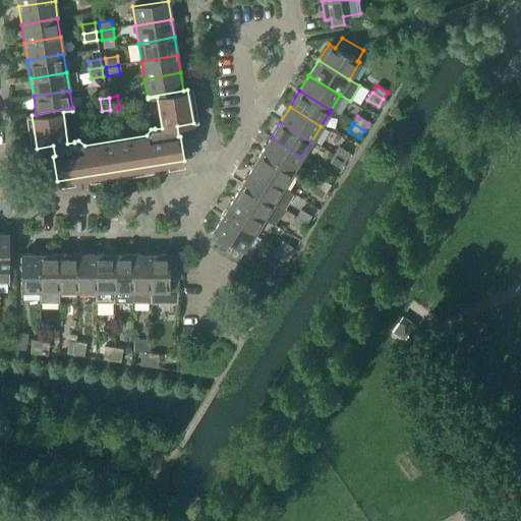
[(271,137),(261,154),(292,173),(301,157),(271,137)]
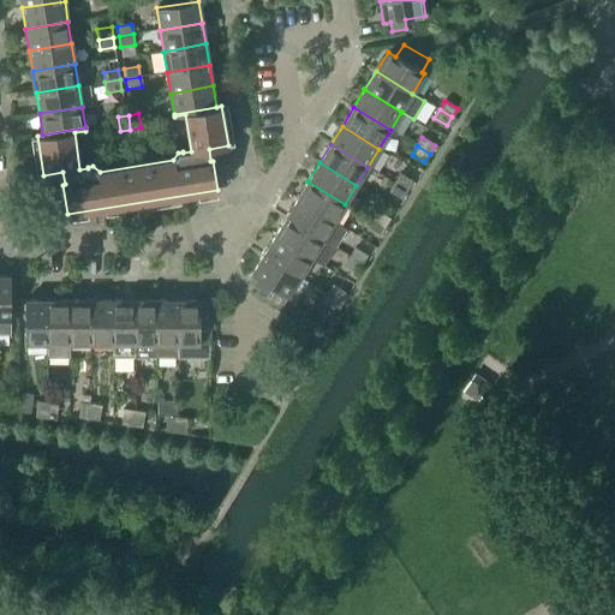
[(400,174),(394,183),(407,191),(412,181),(400,174)]
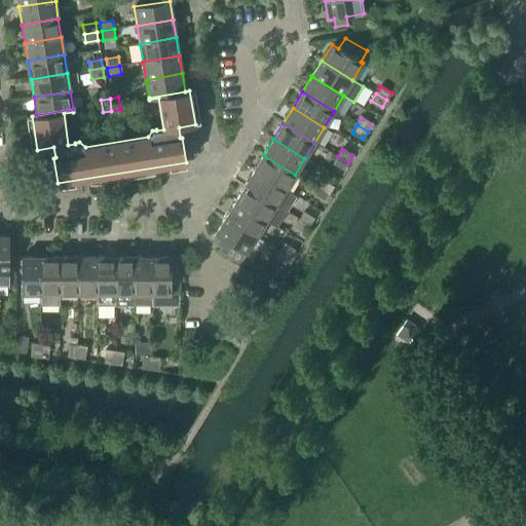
[(263,155),(254,171),(286,190),(295,175),(263,155)]
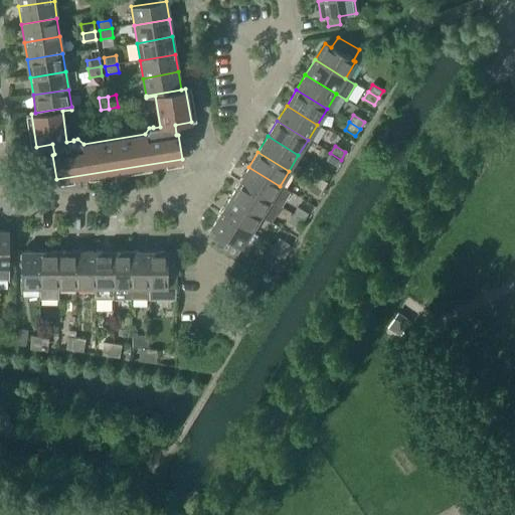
[(341,160),(330,153),(326,160),(336,167),(341,160)]
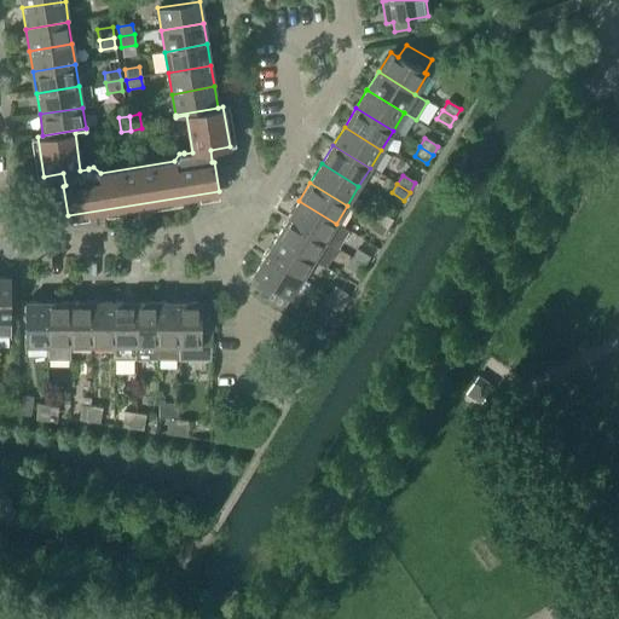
[(299,201),(288,220),(336,250),(348,231),(336,224),(299,201)]
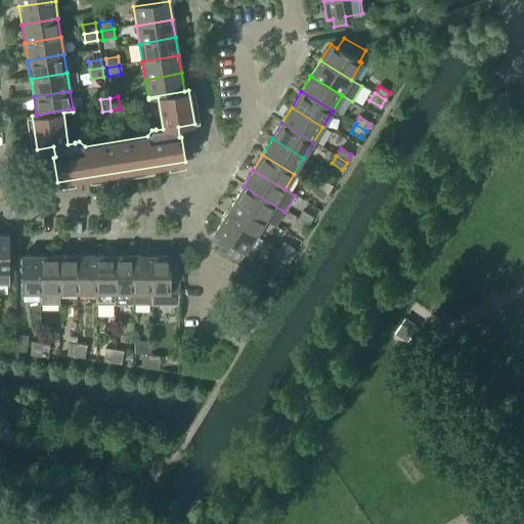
[(321,180),(317,187),(328,193),(333,186),(321,180)]
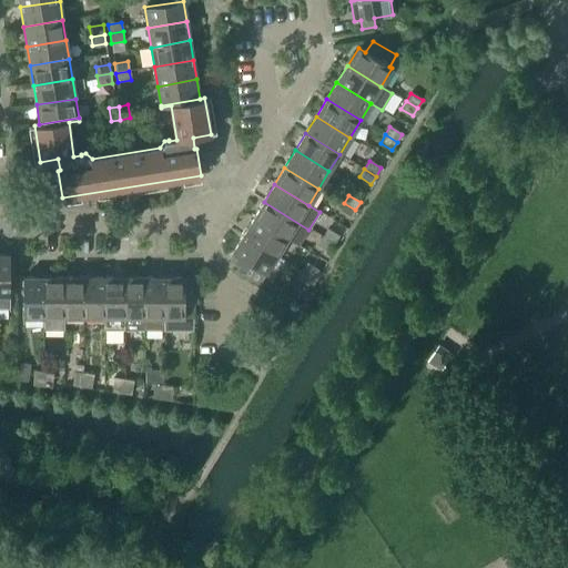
[(253,220),(287,240),(298,246),(308,230),(264,202),(253,220)]
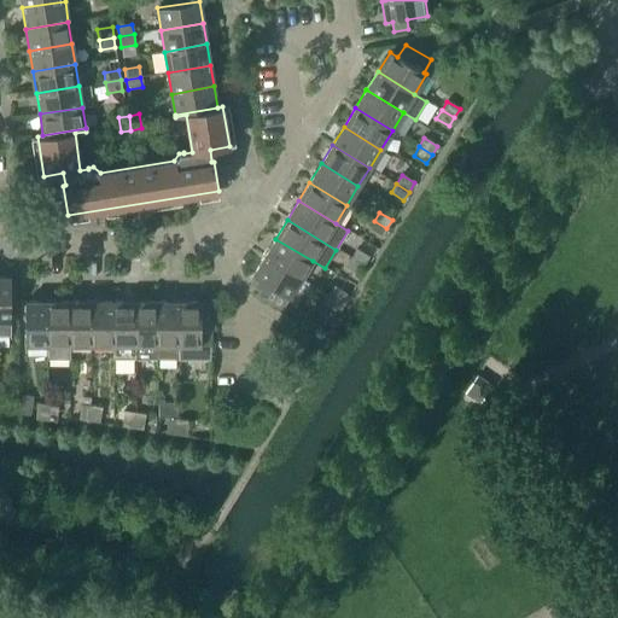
[(386,228),(374,221),(368,229),(382,238),(386,228)]
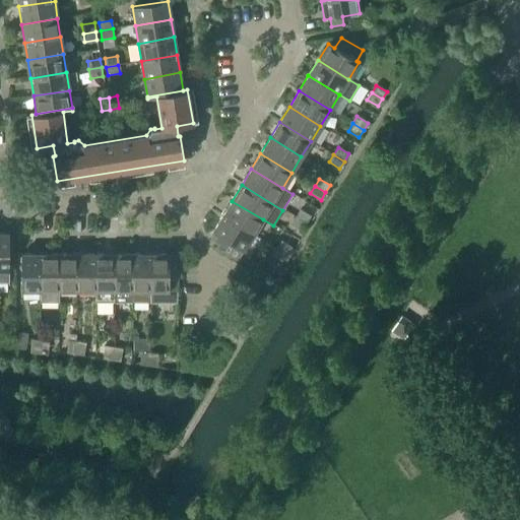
[(232,201),(222,215),(254,235),(263,219),(232,201)]
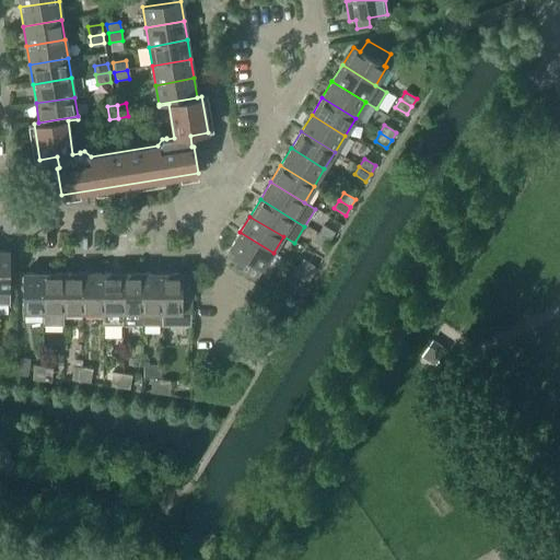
[(323,226),(318,234),(329,241),(335,233),(323,226)]
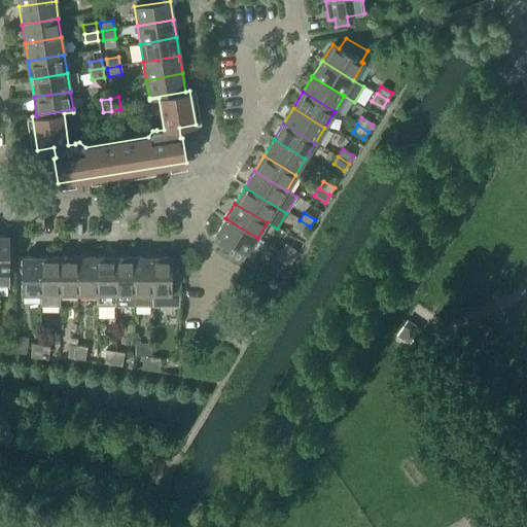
[(257,238),(225,218),(215,235),(217,236),(213,243),(220,247),(218,251),(229,258),(240,266),(257,238)]
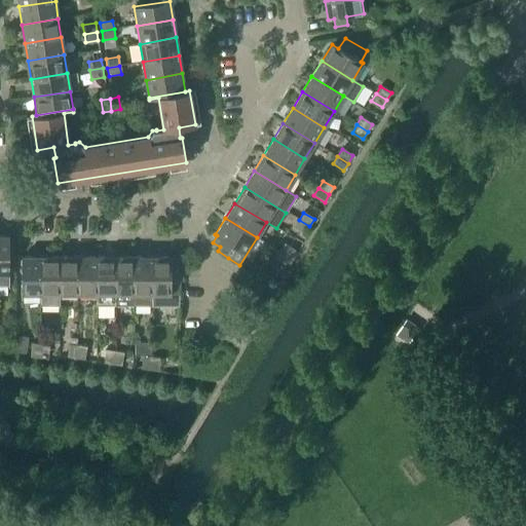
[(309,226),(299,220),(294,227),(305,233),(309,226)]
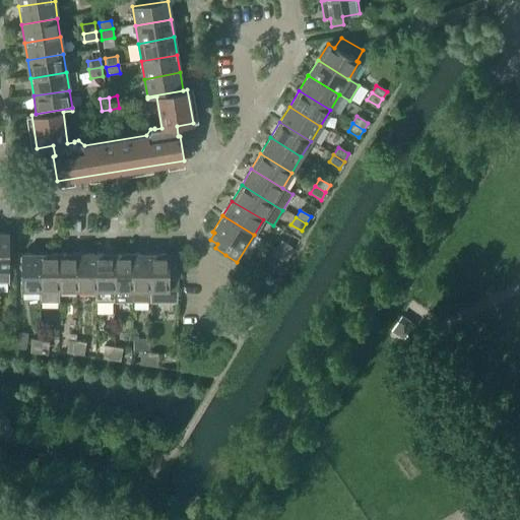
[(9,234),(0,234),(0,281),(9,282),(9,234)]
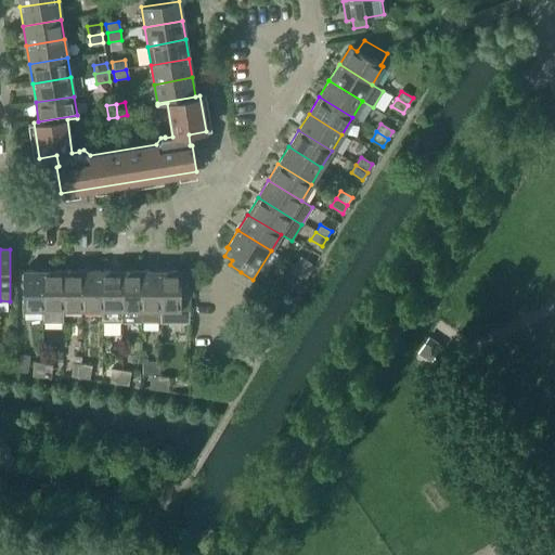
[(300,257),(295,265),(307,272),(311,265),(300,257)]
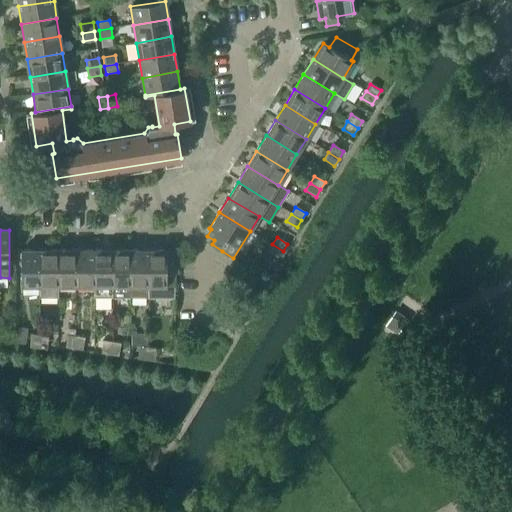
[(286,252),(283,251),(272,244),(268,252),(281,260),(286,252)]
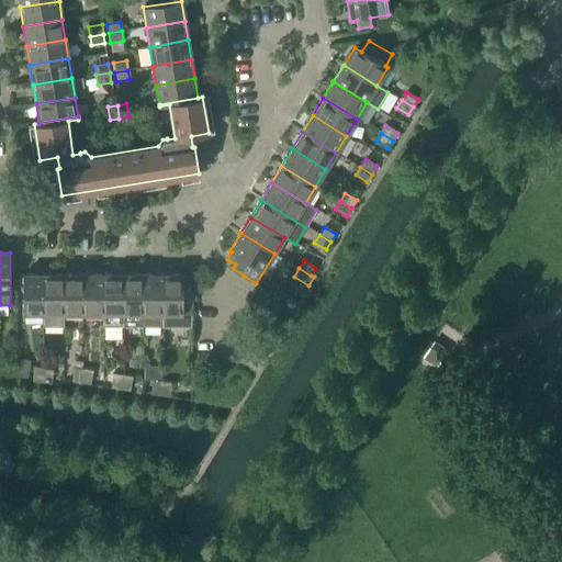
[(23,314),(44,314),(43,274),(23,274),(23,314)]
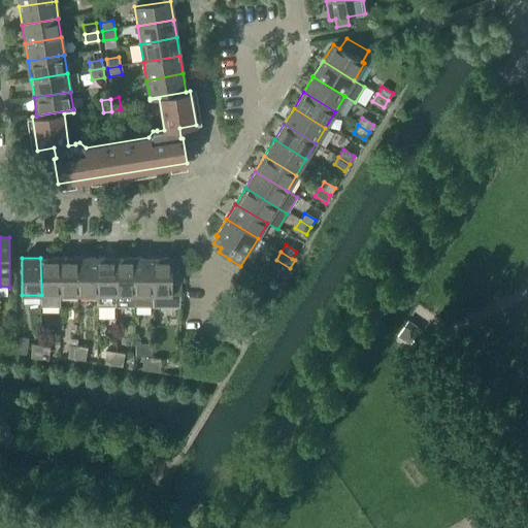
[(60,307),(60,295),(60,258),(40,258),(41,295),(40,307),(60,307)]
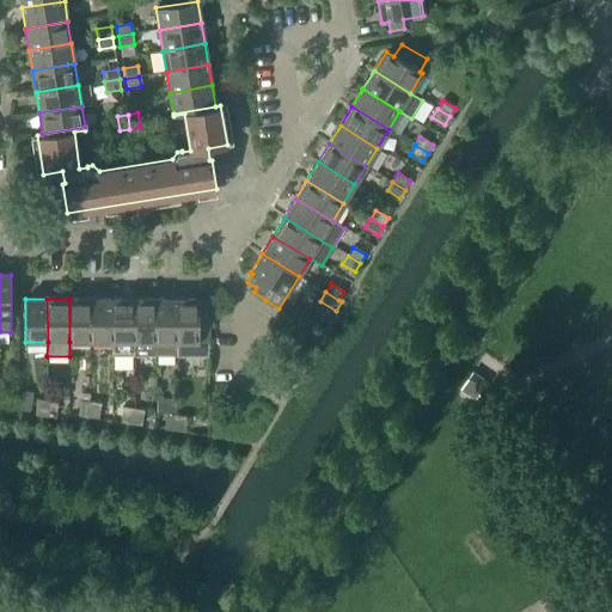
[(69,342),(91,342),(91,299),(69,299),(69,342)]
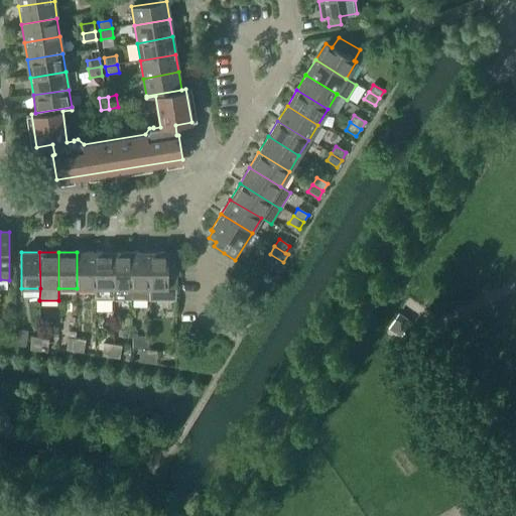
[(77,288),(95,288),(95,252),(77,252),(77,288)]
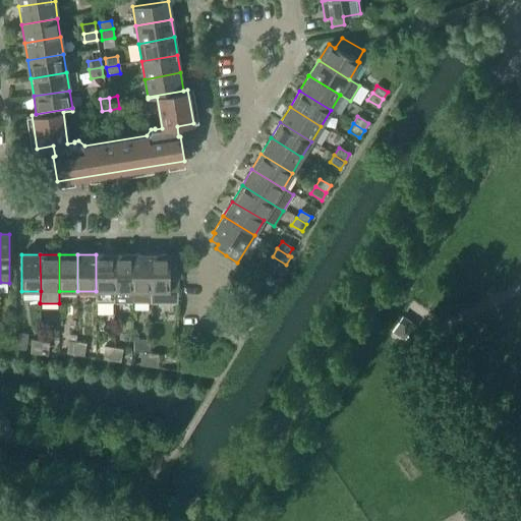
[(96,303),(113,303),(113,254),(96,254),(96,291),(96,303)]
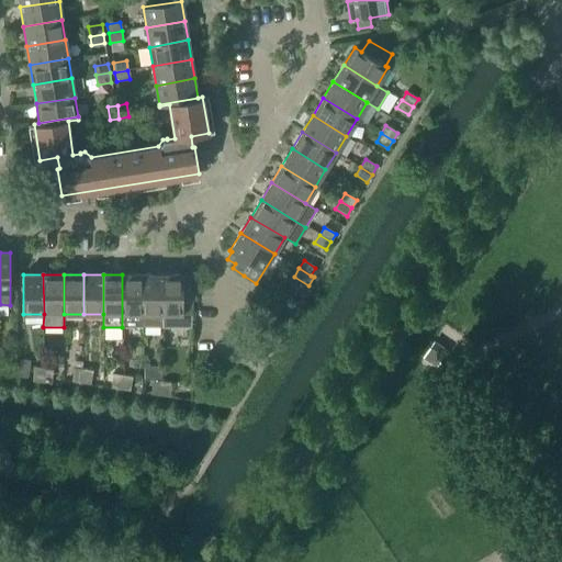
[(122,327),(143,327),(143,274),(122,274),(122,327)]
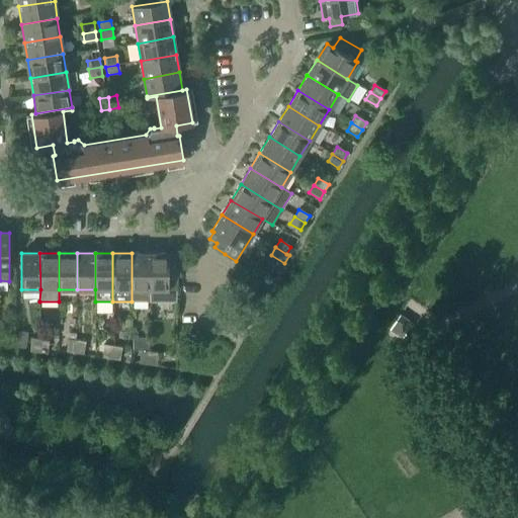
[(132,301),(150,301),(150,253),(132,253),(132,301)]
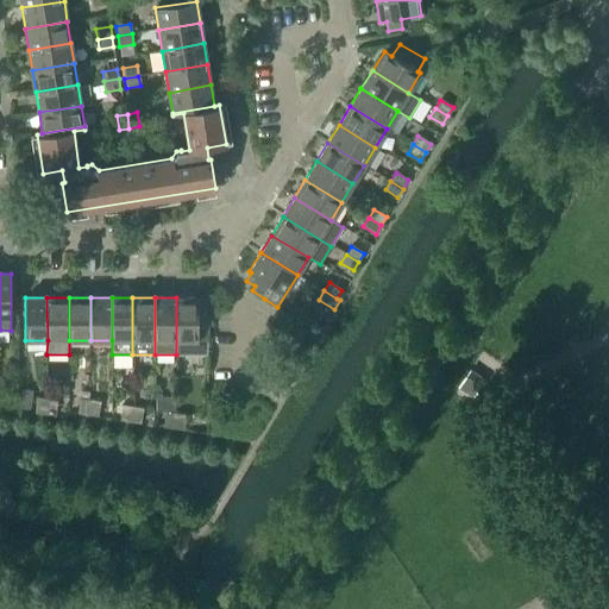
[(176,340),(176,355),(198,355),(207,355),(207,297),(198,297),(176,297),(176,340)]
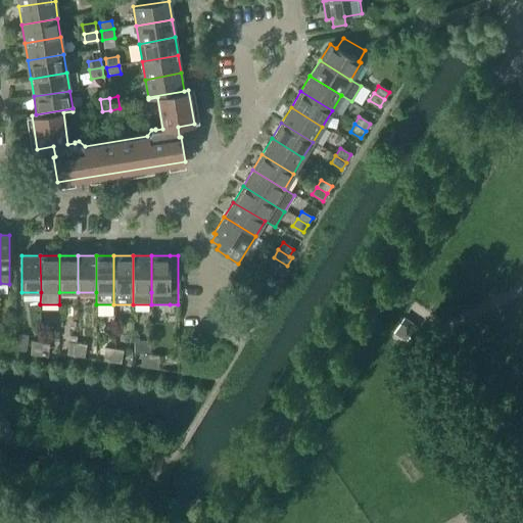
[(395,332),(407,338),(414,328),(402,321),(395,332)]
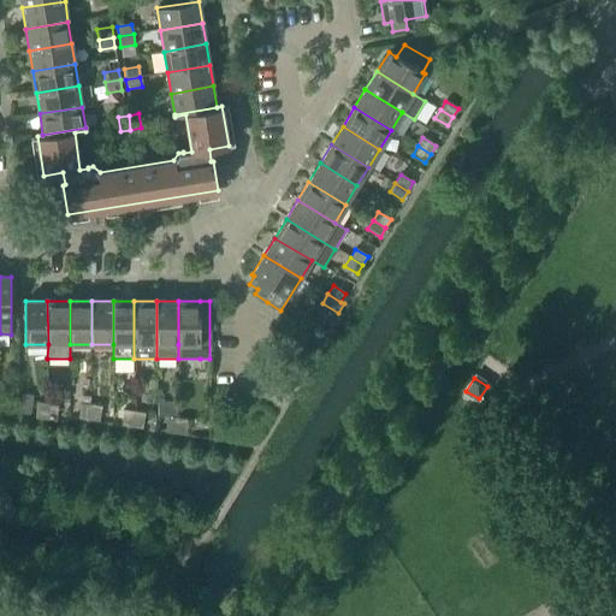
[(35,418),(46,419),(48,404),(37,403),(35,418)]
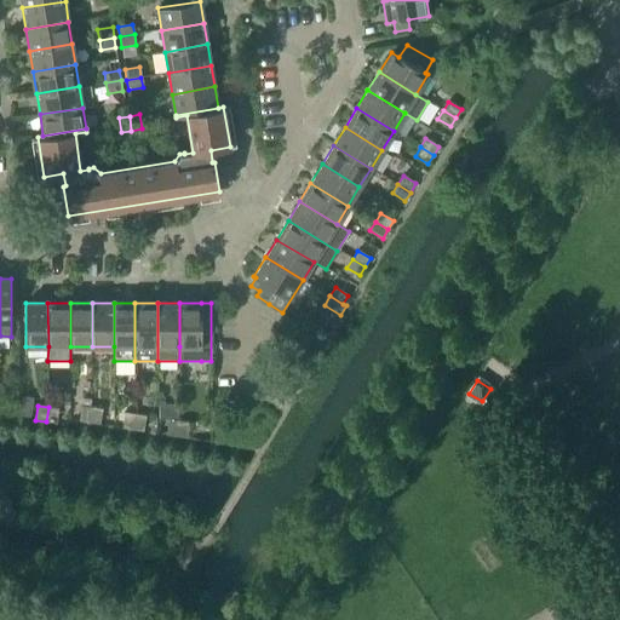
[(79,420),(90,422),(91,407),(81,406),(79,420)]
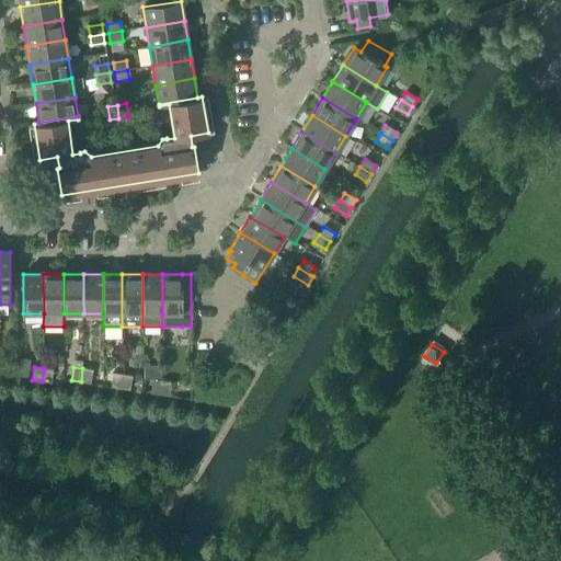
[(44,368),(42,381),(50,382),(53,369),(44,368)]
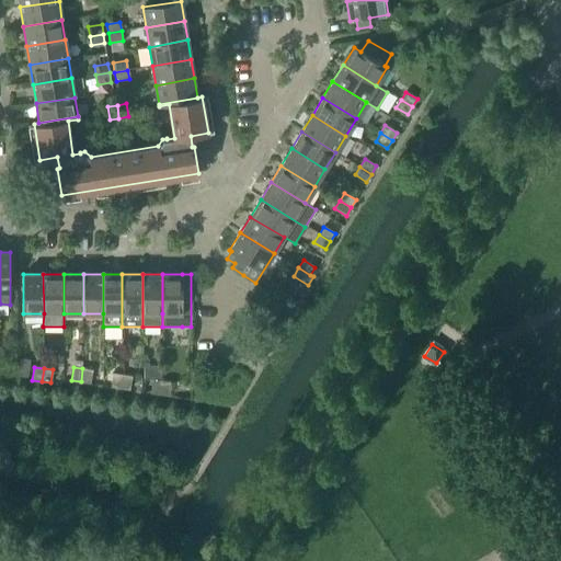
[(82,368),(81,381),(90,384),(92,370),(82,368)]
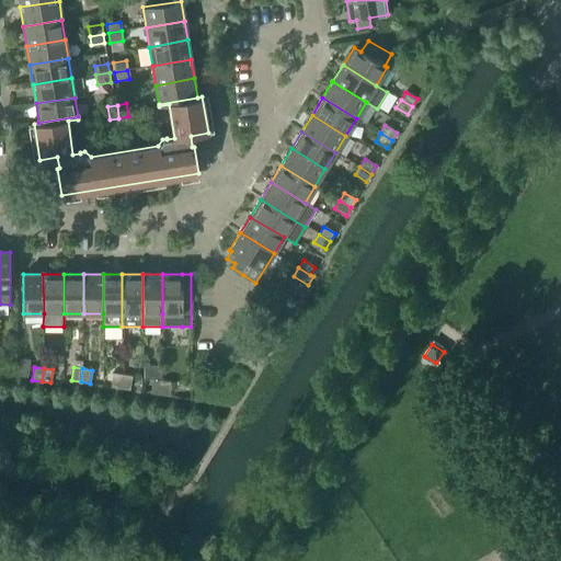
[(111,387),(121,388),(123,375),(113,374),(111,387)]
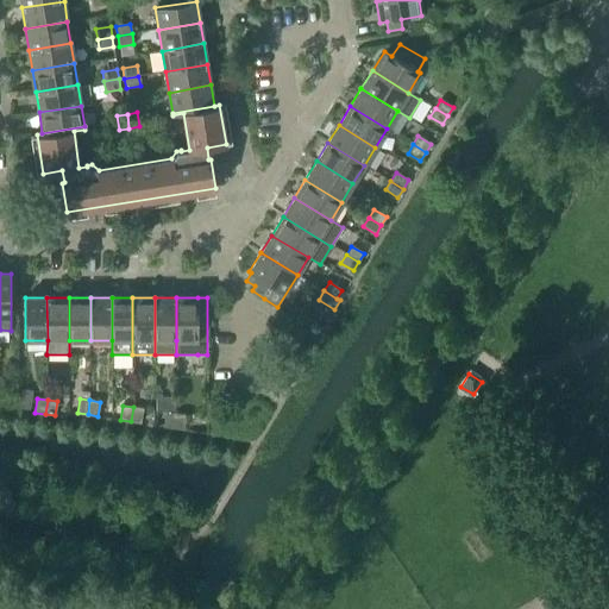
[(133,407),(131,421),(140,422),(143,408),(133,407)]
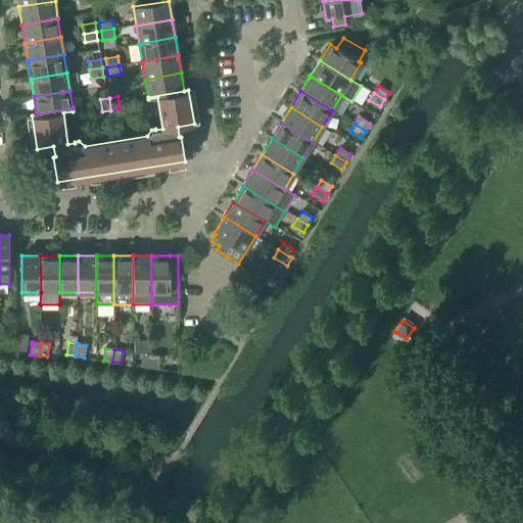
[(140,366),(149,368),(151,355),(142,353),(140,366)]
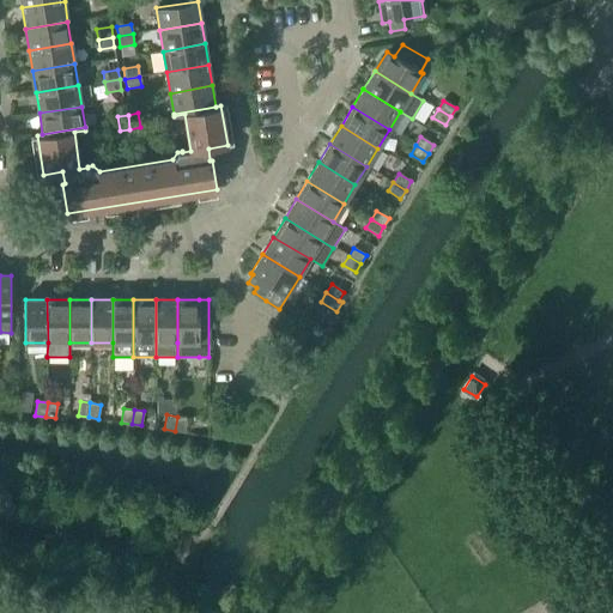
[(177,417),(175,431),(184,432),(187,418),(177,417)]
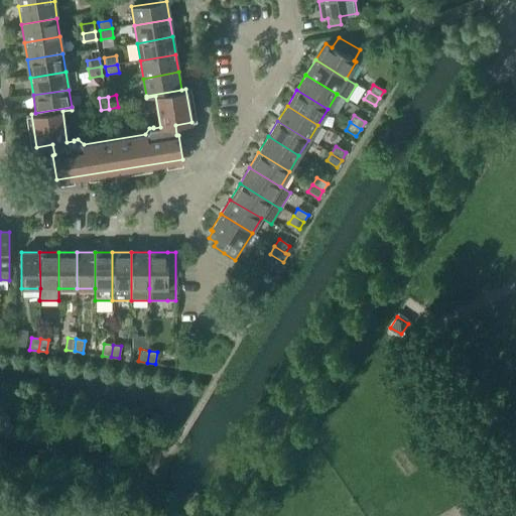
All buildings are outlined.
